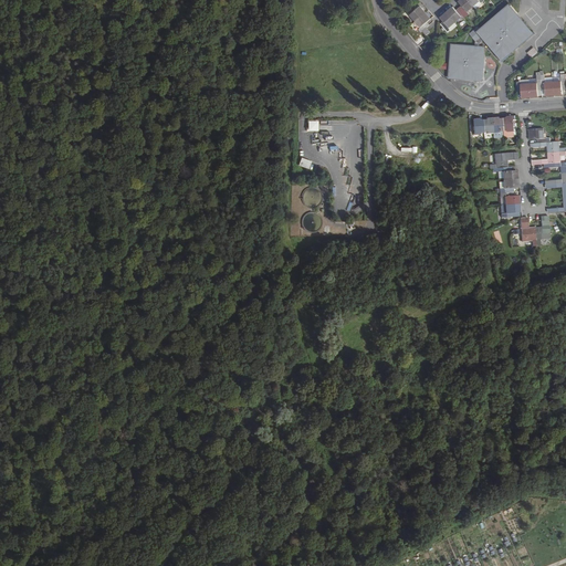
[(467,11),(473,6),(468,0),(461,0),(460,2),(462,6),(464,7),(461,10),(467,17),(469,13),(467,11)]
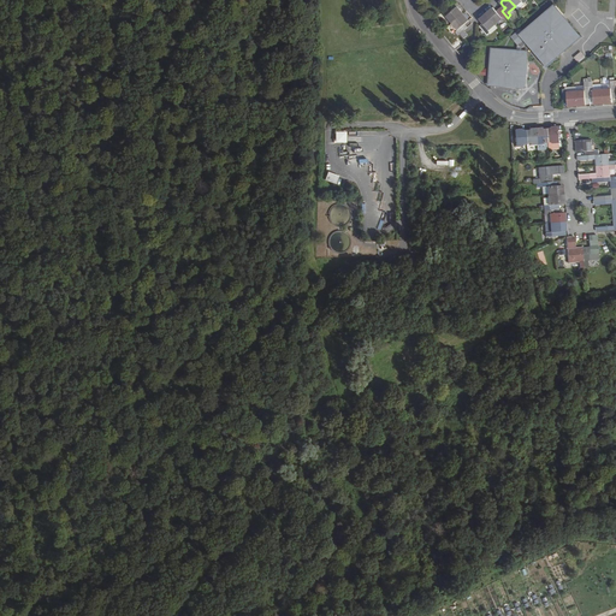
[(452,11),(451,12),(449,10),(442,16),(444,18),(446,16),(452,23),(463,13),(457,7),(452,11)]
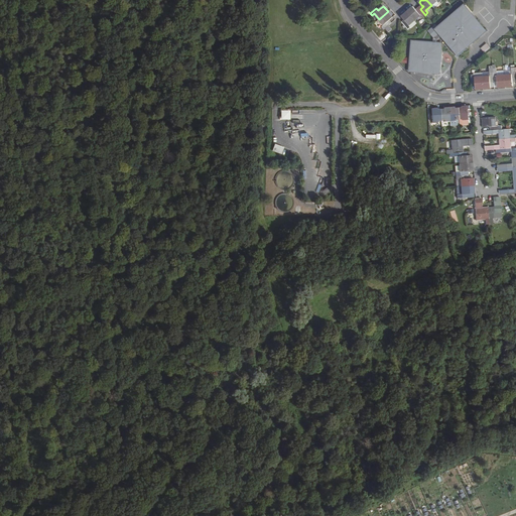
[(420,9),(417,11),(416,10),(413,6),(407,11),(414,20),(420,15),(422,17),(425,15),(420,9)]
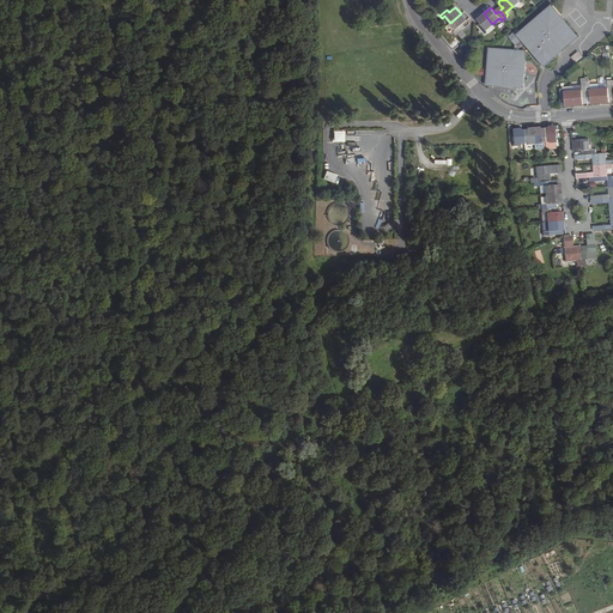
[(545,64),(576,37),(552,7),(520,35),(516,30),(509,37),(515,44),(515,50),(490,48),(487,85),(522,87),(525,50),(520,50),(520,47),(526,42),(545,64)]
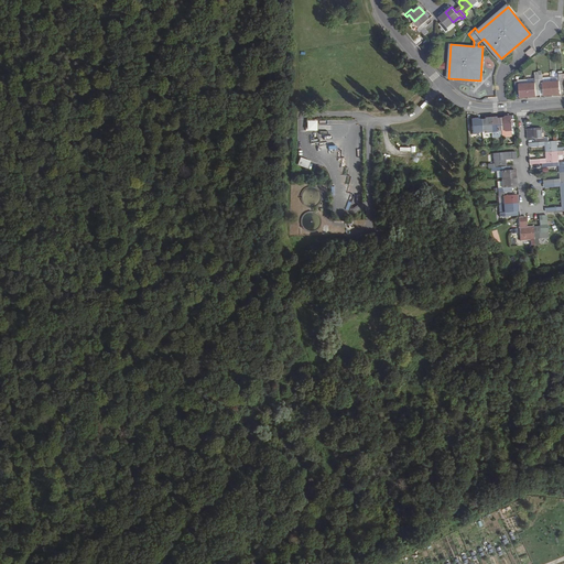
[(424,23),(425,22),(430,19),(424,12),(414,21),(420,28),(418,29),(420,32),(421,31),(425,28),(426,26),(424,23)]
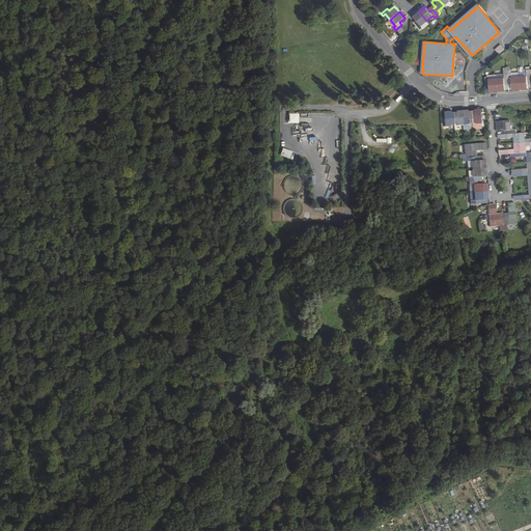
[(421,26),(426,21),(419,11),(414,17),(417,21),(418,22),(415,24),(420,30),(423,28),(421,26)]
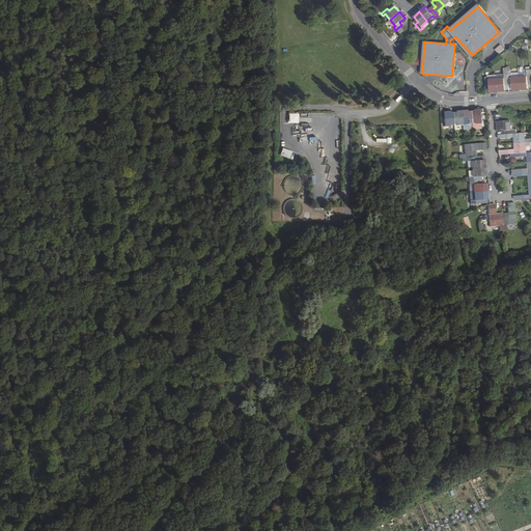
[(495,50),(499,54),(505,49),(501,45),(495,50)]
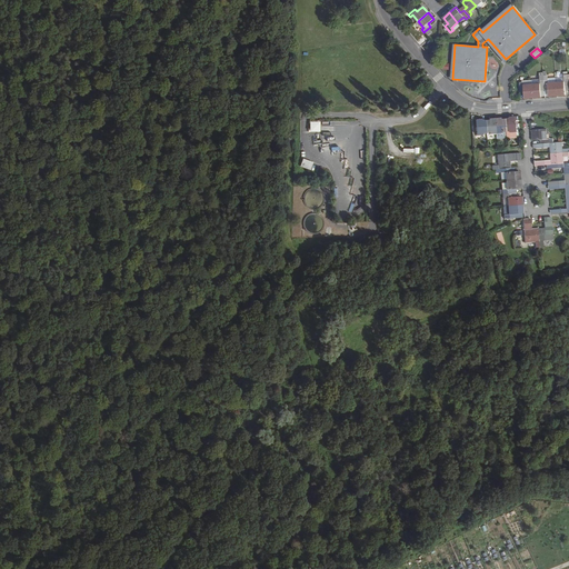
[(568,73),(565,75),(565,77),(565,82),(557,82),(558,96),(566,95),(566,90),(566,87),(568,87),(568,73)]
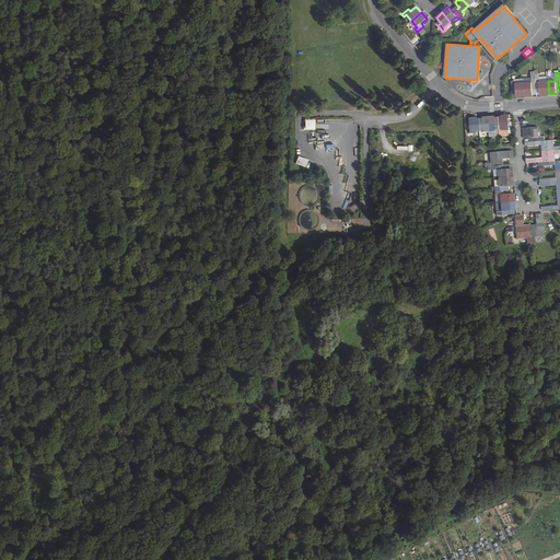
[(532,78),(524,78),(524,82),(525,96),(533,95),(532,88),(536,88),(535,74),(531,74),(532,78)]
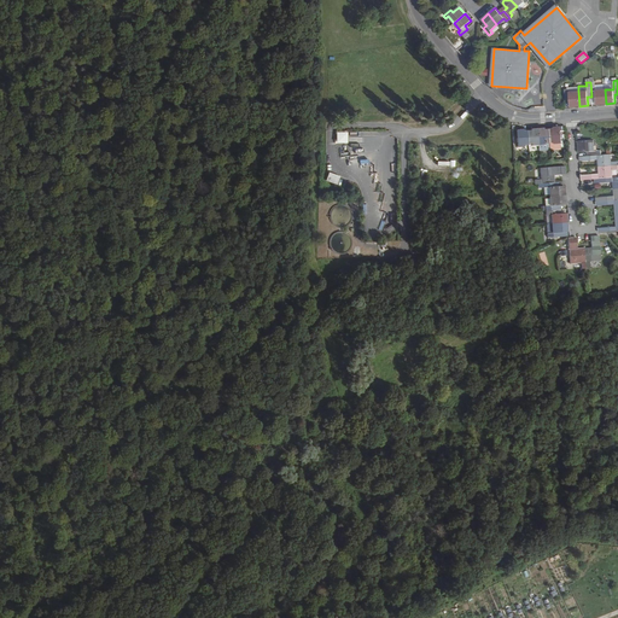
[(594,82),(590,82),(592,97),(595,95),(596,105),(606,104),(605,89),(604,83),(595,85),(594,82)]
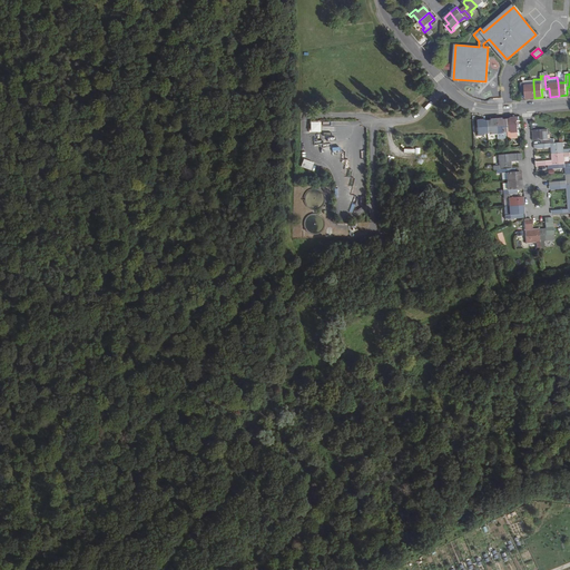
[(526,98),(534,98),(533,84),(524,85),(524,82),(520,82),(521,90),(526,90),(526,92),(526,98)]
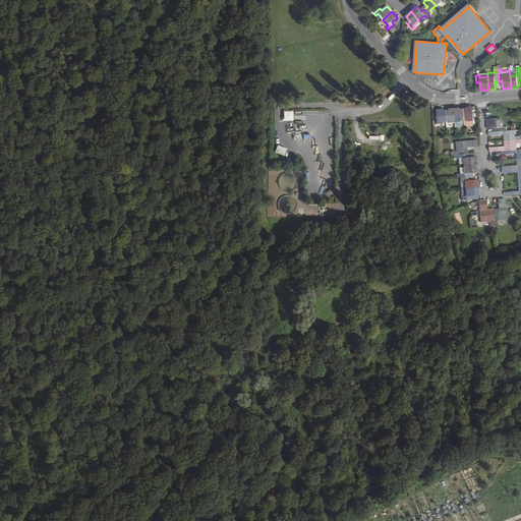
[(466,109),(462,109),(462,119),(466,119),(466,121),(471,121),(470,107),(466,108),(466,109)]
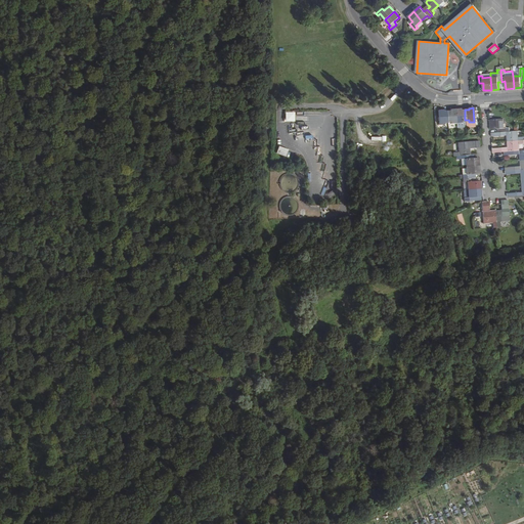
[(451,110),(451,111),(447,111),(447,122),(450,122),(451,124),(456,123),(455,108),(451,110)]
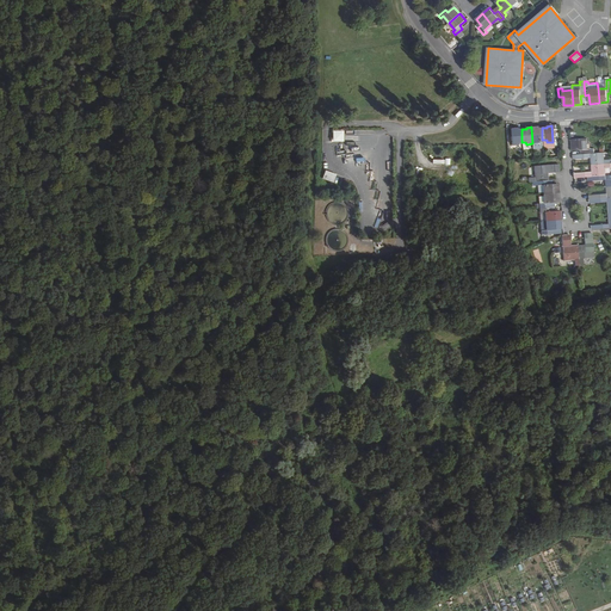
[(536,127),(531,127),(532,143),(538,143),(538,146),(543,146),(542,140),(542,128),(536,128),(536,127)]
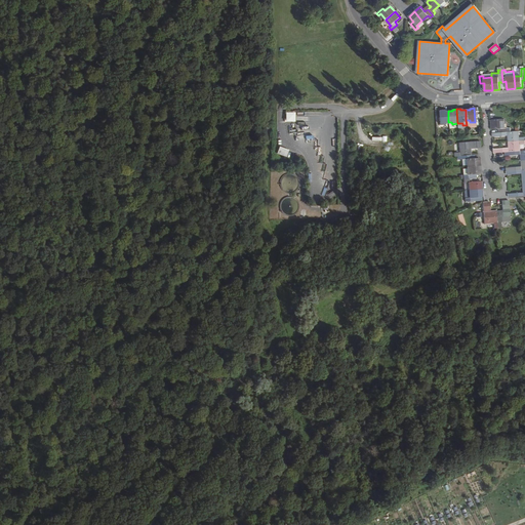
[(445,122),(448,122),(448,111),(443,112),(443,110),(439,111),(439,124),(445,124),(445,122)]
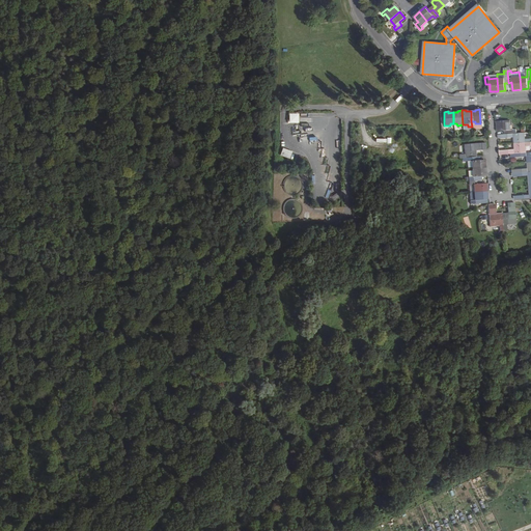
[(498,131),(504,130),(504,134),(515,133),(515,129),(509,130),(509,120),(497,120),(498,131)]
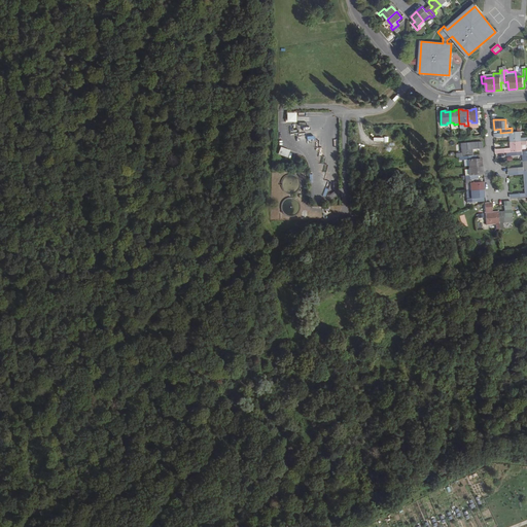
[(510,138),(511,142),(526,141),(526,137),(521,138),(521,132),(512,132),(500,133),(494,134),(494,137),(511,136),(512,138),(510,138)]
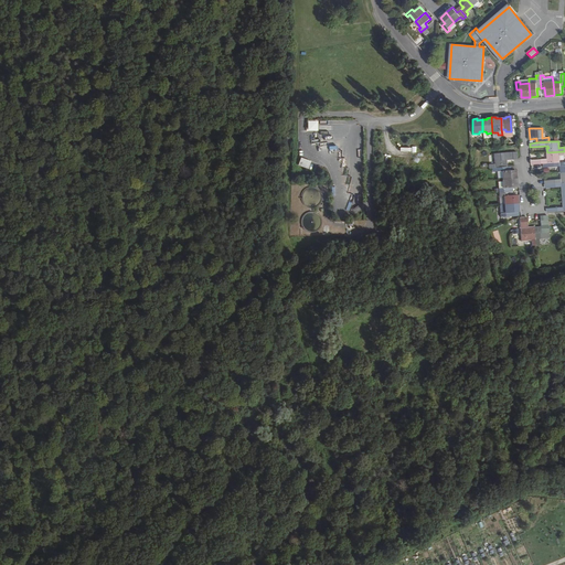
[(560,156),(564,155),(564,151),(547,152),(547,156),(548,156),(548,159),(531,160),(531,164),(543,163),(560,161),(560,156)]
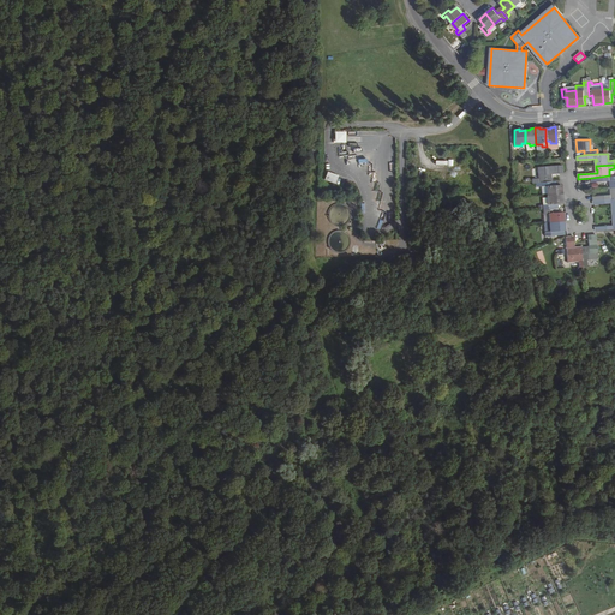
[(551,181),(551,174),(562,173),(562,166),(537,167),(538,179),(532,179),(532,183),(541,183),(551,181)]
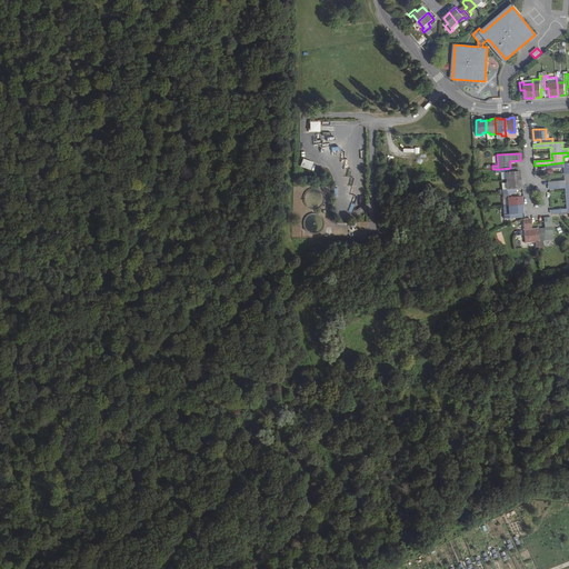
[(302,159),(300,167),(310,170),(312,162),(302,159)]
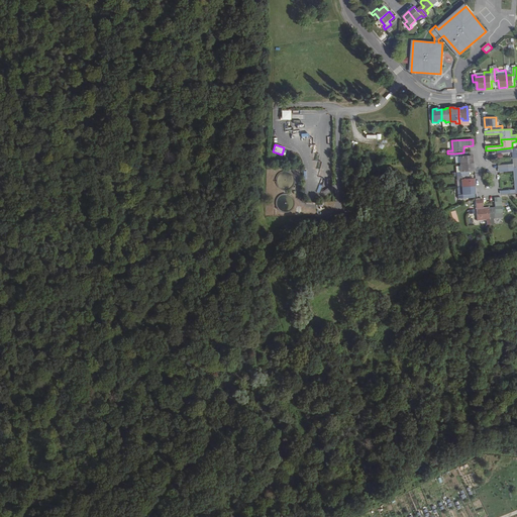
[(512,154),(513,158),(516,158),(516,147),(512,147),(497,149),(498,153),(514,151),(514,154),(512,154)]
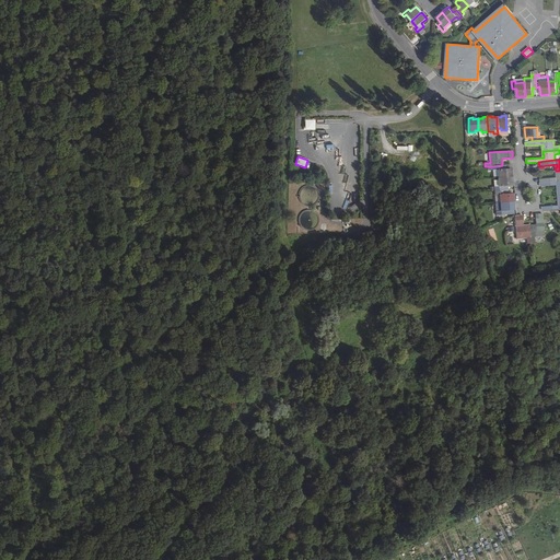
[(498,176),(498,178),(511,177),(511,168),(506,170),(503,170),(502,165),(492,166),(492,171),(497,171),(498,176)]
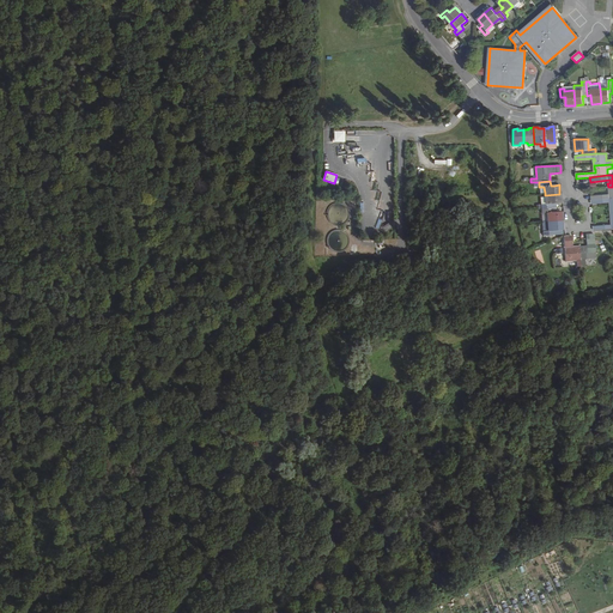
[(611,194),(592,196),(592,200),(612,198),(612,187),(608,187),(608,192),(611,192),(611,194)]
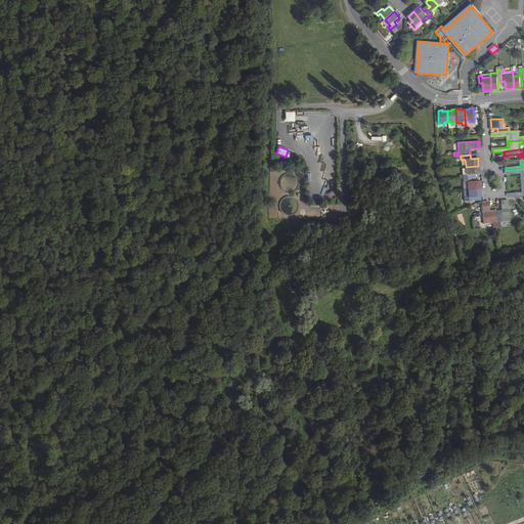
[(475,174),(479,174),(478,166),(466,167),(466,168),(467,175),(463,175),(463,178),(472,177),(471,174),(475,174)]
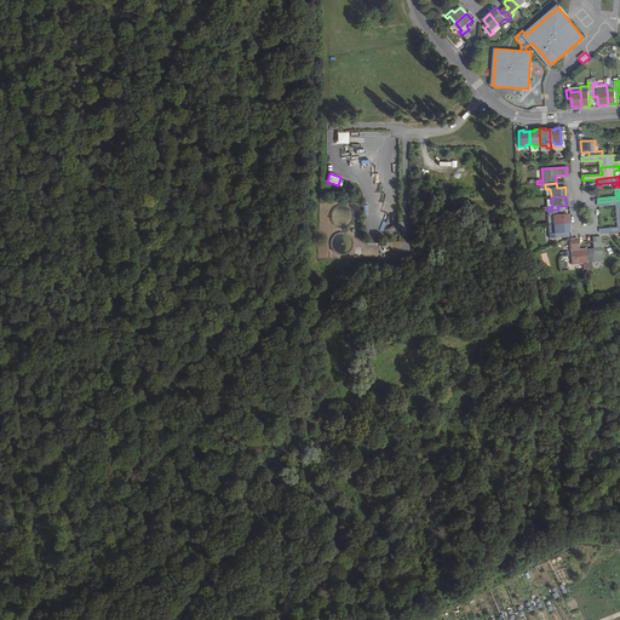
[(619,200),(598,202),(598,206),(616,205),(619,205),(619,211),(616,212),(618,216),(619,214),(619,200)]
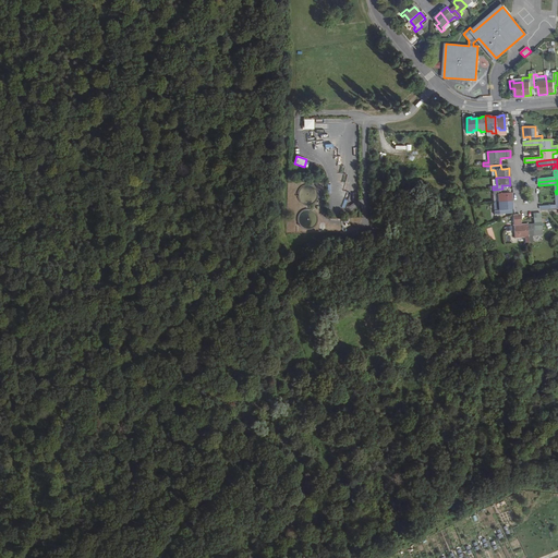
[(315,204),(316,202),(318,203),(319,201),(318,199),(318,197),(319,195),(319,193),(318,191),(317,189),(316,187),(314,185),(313,184),(311,184),(307,184),(305,184),(303,185),(302,186),(301,187),(299,189),(298,191),(298,193),(298,196),(298,198),(299,199),(300,202),(302,204),(303,205),(305,205),(307,206),(310,206),(312,205),(313,205),(315,204)]
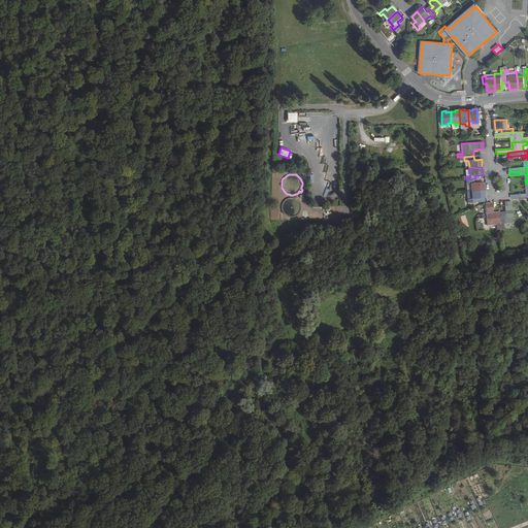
[(471,191),(484,190),(483,183),(480,183),(475,183),(475,178),(466,179),(466,184),(470,184),(471,191)]
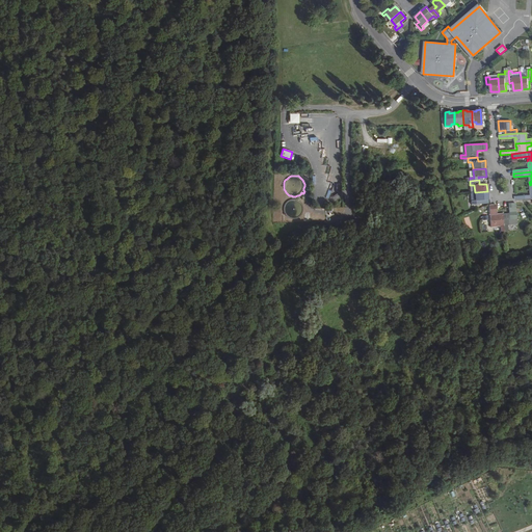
[(531,193),(531,194),(515,196),(515,200),(522,200),(531,197),(531,184),(530,185),(530,189),(531,188),(531,193)]
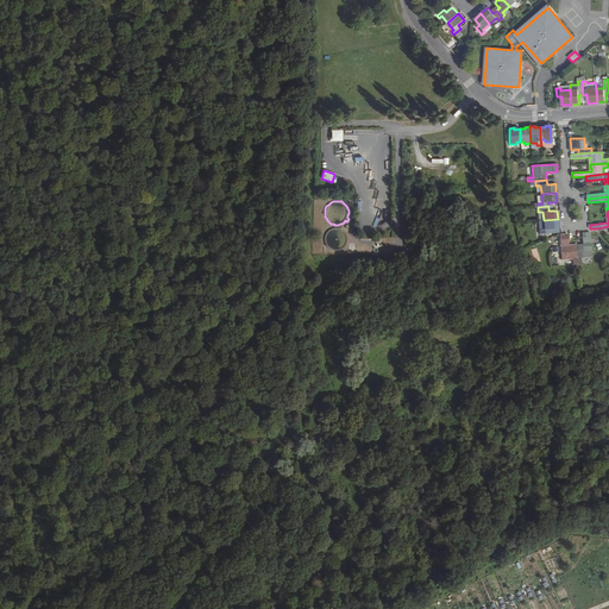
[(558,219),(544,220),(544,230),(539,231),(539,234),(550,233),(550,230),(558,228),(558,219)]
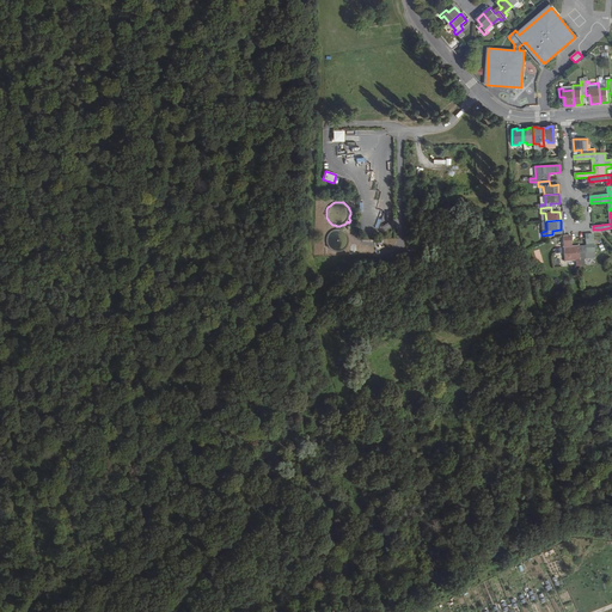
[(330,250),(332,251),(334,251),(335,252),(336,252),(340,252),(341,251),(343,251),(346,249),(347,248),(348,245),(349,243),(349,240),(349,238),(348,236),(347,234),(346,232),(343,231),(341,230),(340,228),(336,228),(334,230),(332,231),(330,232),(329,233),(328,236),(326,238),(326,240),(326,243),(326,245),(328,248),(328,246),(329,248),(330,250)]
